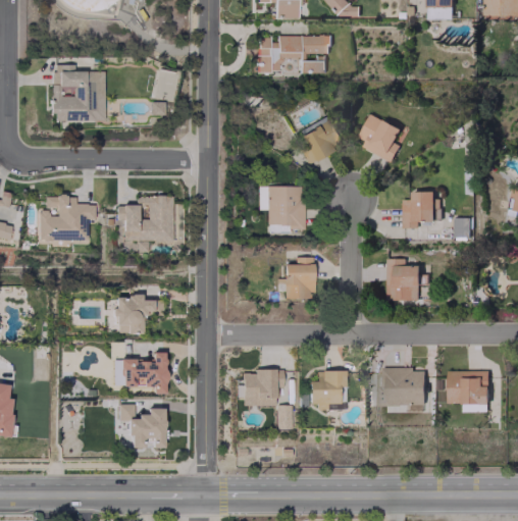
[(122,0),(68,0),(74,0),(74,7),(122,8),(122,0)]
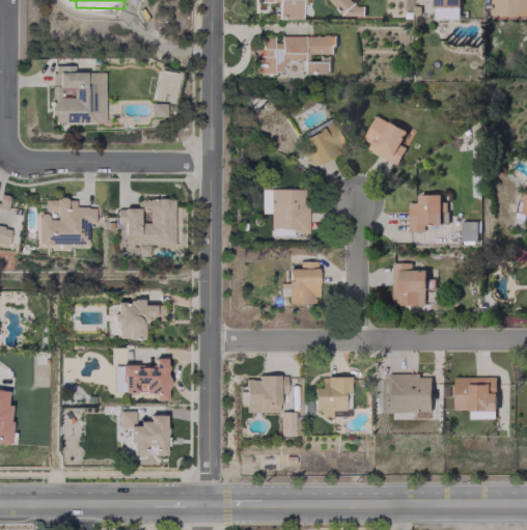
[(355,0),(262,0),(264,3),(274,2),(276,0),(280,0),(281,15),(285,18),(305,18),(304,4),(307,0),(330,0),(347,15),(358,2),(355,0)]
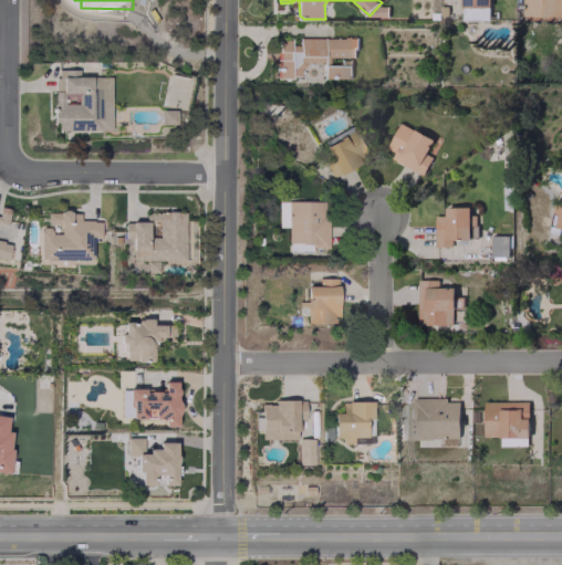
[(465,0),(465,21),(492,22),(492,0),(465,0)]
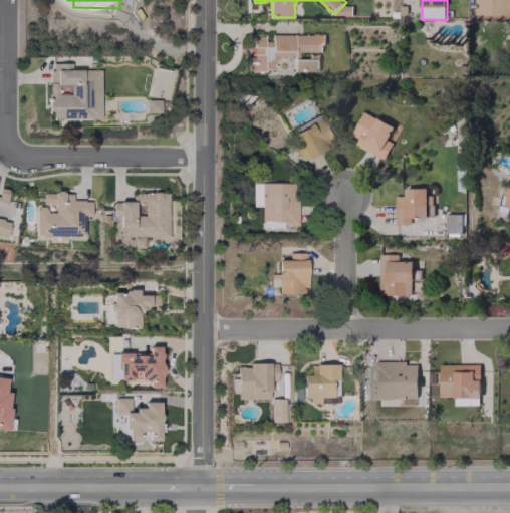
[(509,0),(479,0),(480,18),(509,18),(509,0)]
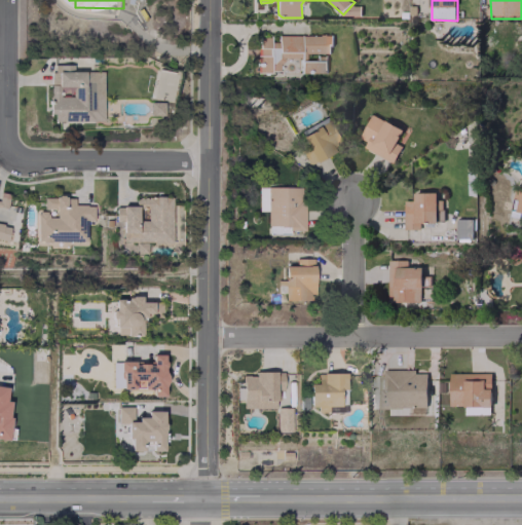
[(330,73),(329,57),(320,57),(320,61),(308,62),(308,53),(334,53),(334,35),(281,36),(281,42),(273,42),(273,37),(262,37),(262,49),(250,49),(250,55),(260,55),(260,73),(283,73),(282,60),(303,60),(304,74),(330,73)]
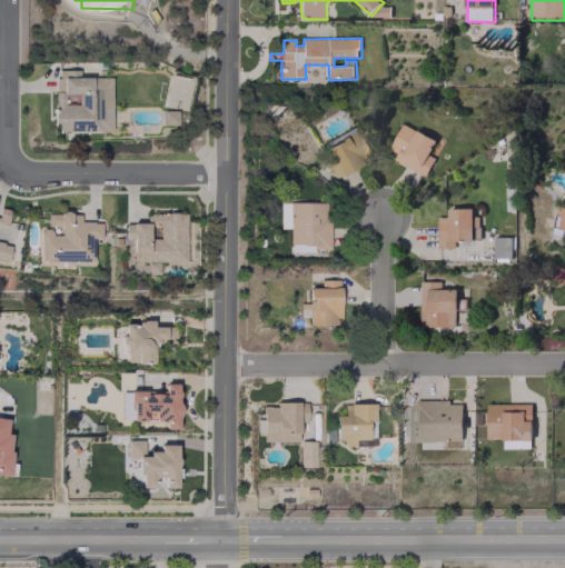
[(115,78),(82,77),(82,70),(59,70),(58,131),(115,132),(115,78)]
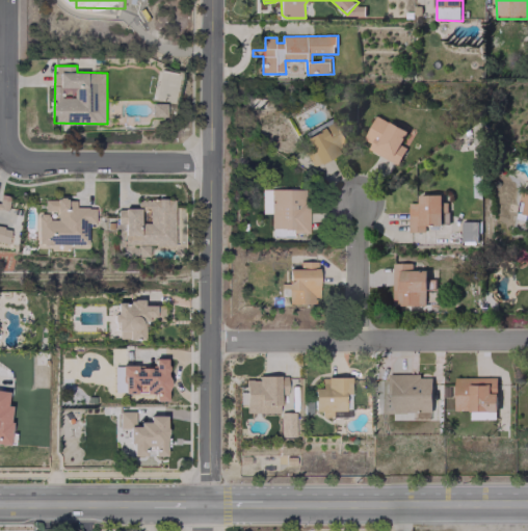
[(167,117),(168,104),(155,103),(155,116),(167,117)]
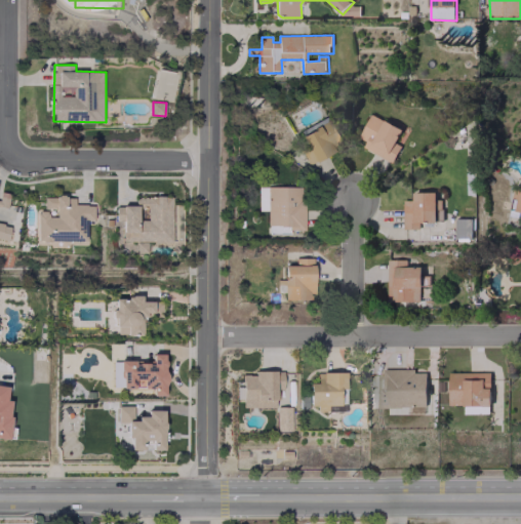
[(404,129),(372,115),(362,138),(369,143),(365,150),(396,163),(403,147),(398,144),(404,129)]
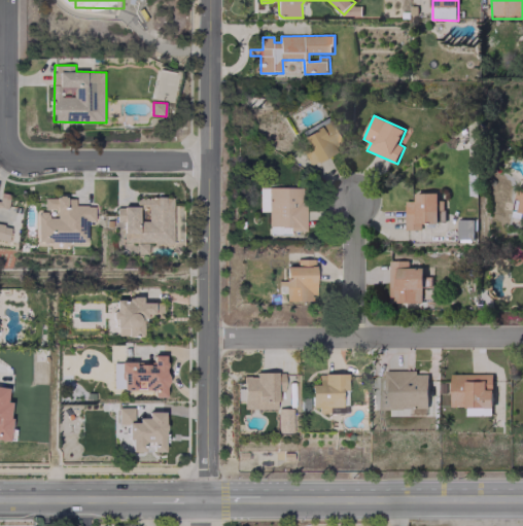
[(348,147),(337,121),(304,136),(309,147),(304,150),(311,165),(348,147)]
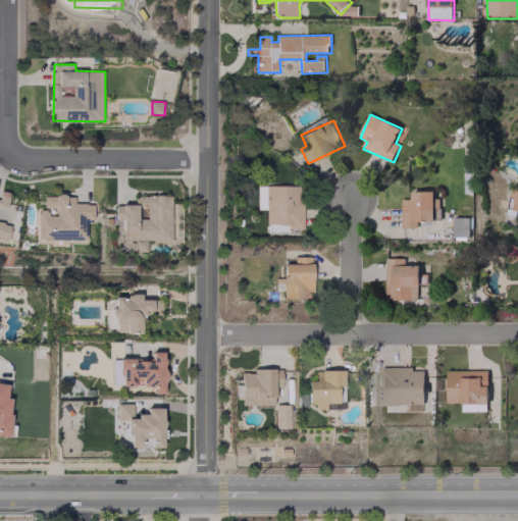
[(305,187),(268,186),(267,226),(304,227),(305,187)]
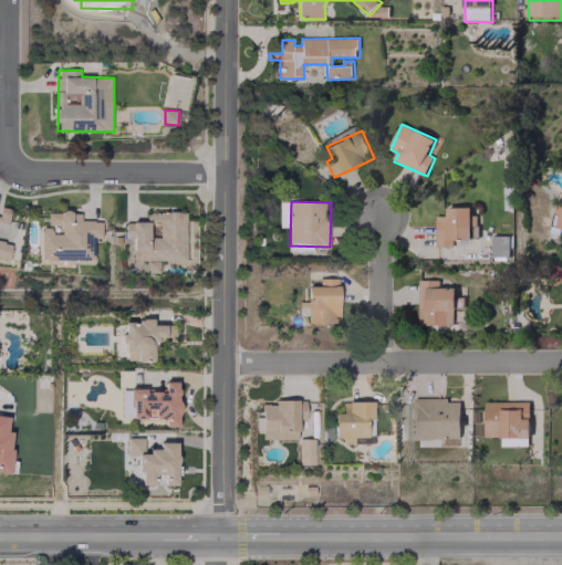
[(0,223),(10,225),(12,209),(2,208),(0,223)]
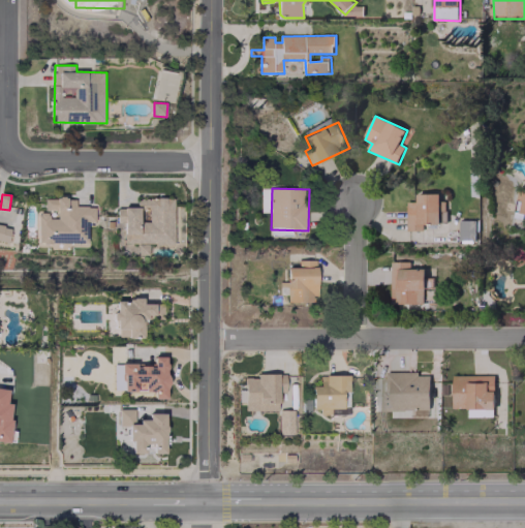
[(441,194),(419,194),(420,203),(409,203),(409,231),(426,231),(426,225),(442,224),(441,194)]
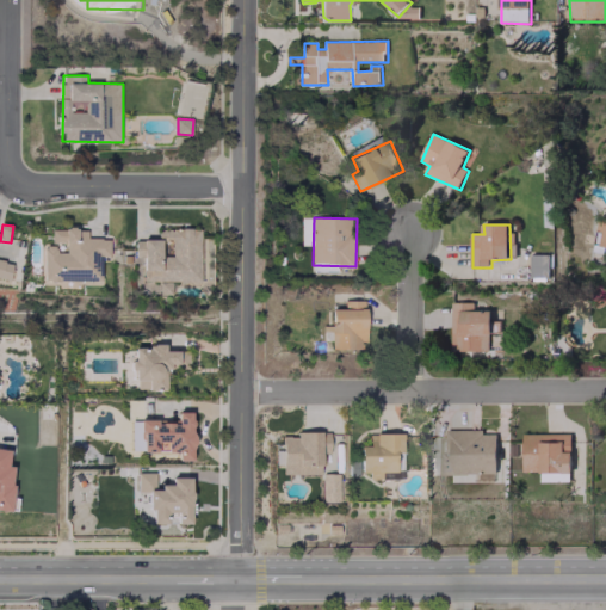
[(45,244),(47,283),(104,281),(104,257),(112,257),(112,239),(91,239),(90,228),(54,229),(54,244),(45,244)]
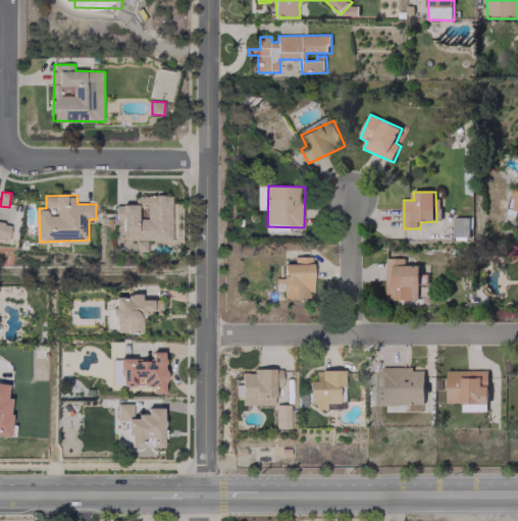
[(173,241),(172,196),(138,197),(138,205),(117,205),(118,225),(123,225),(124,241),(173,241)]
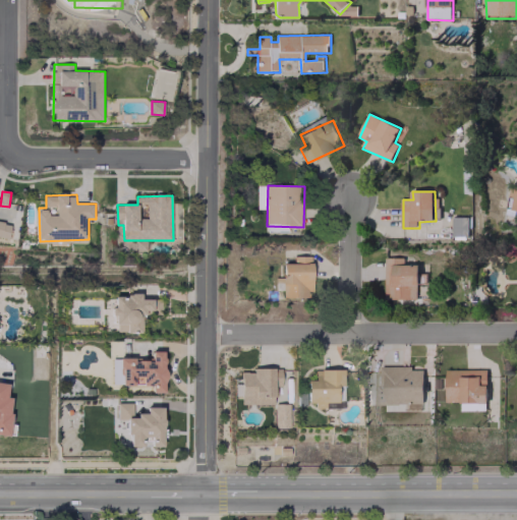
[(471,238),(471,218),(456,218),(456,237),(471,238)]
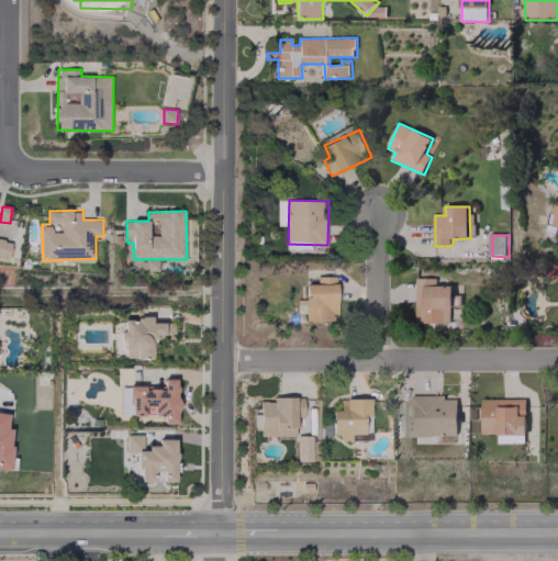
[(0,254),(11,256),(13,239),(0,237),(0,254)]
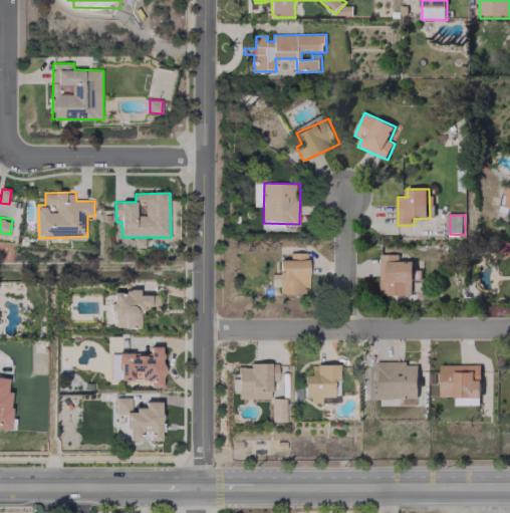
[(264,229),(284,230),(285,223),(264,222),(264,229)]
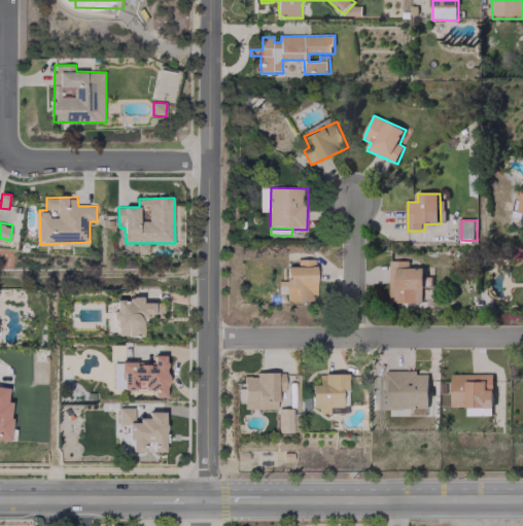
[(317,259),(300,259),(299,268),(287,268),(287,302),(316,302),(317,259)]
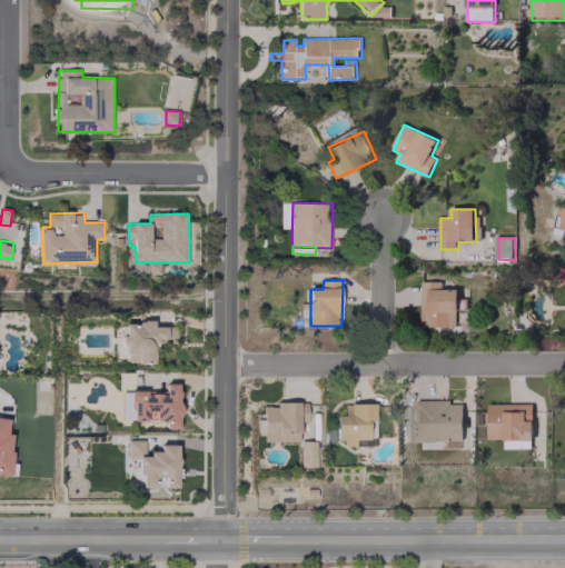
[(459,327),(459,290),(444,290),(444,282),(424,282),(424,327),(459,327)]
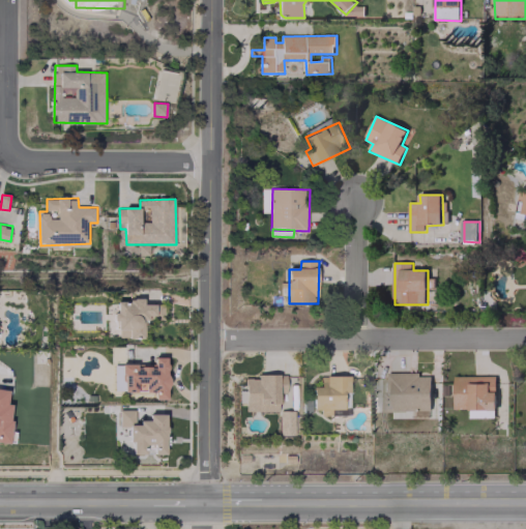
[(146,339),(146,316),(166,316),(166,304),(145,304),(145,299),(132,299),(132,302),(117,301),(116,329),(120,329),(120,338),(146,339)]
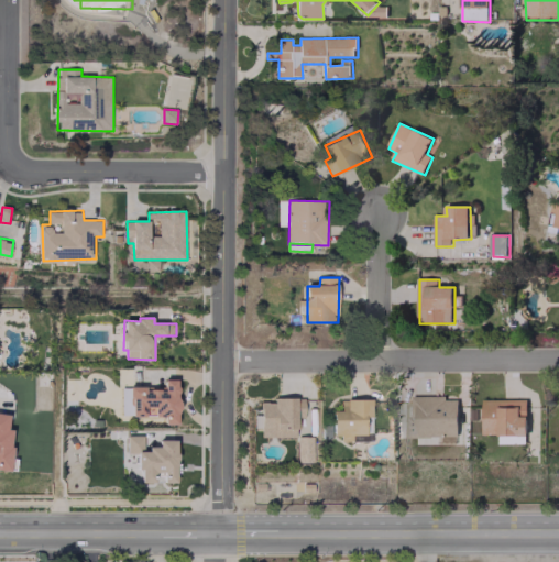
[(131,387),(132,417),(146,417),(146,408),(155,408),(155,417),(165,417),(165,425),(181,425),(178,379),(166,379),(166,388),(146,388),(146,386),(131,387)]
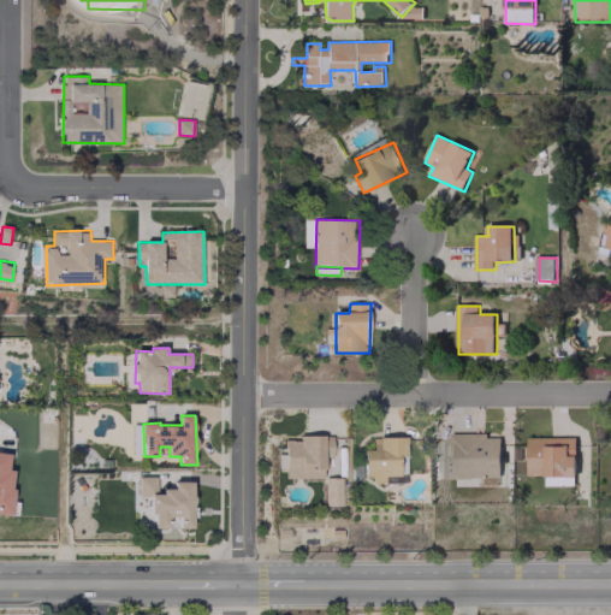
[(504,478),(503,438),(490,438),(490,435),(455,435),(456,479),(504,478)]
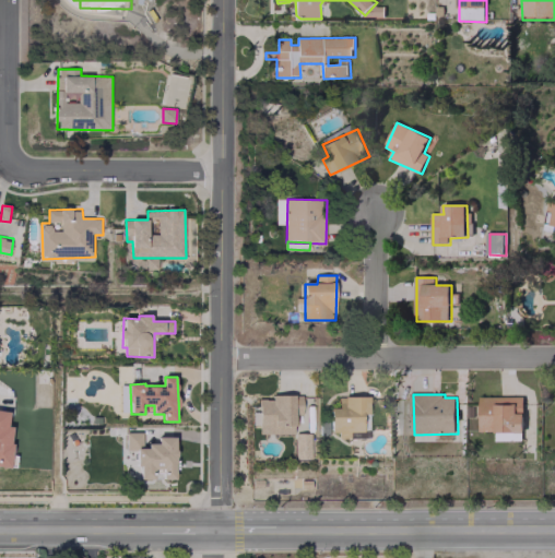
[(261,435),(296,434),(296,415),(305,415),(304,395),(273,395),(273,400),(261,400),(261,435)]
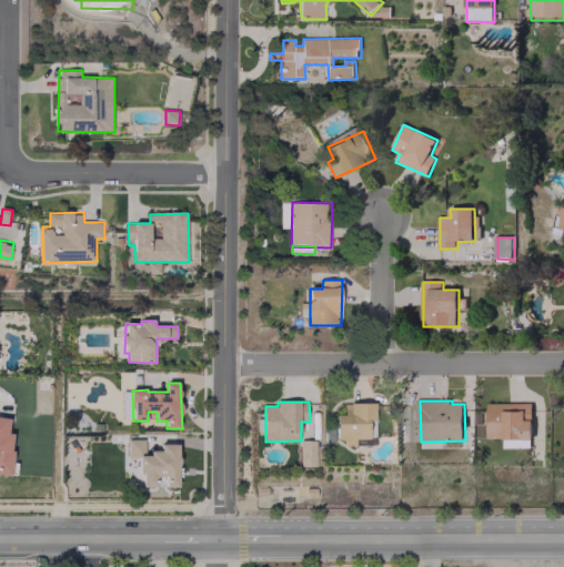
[(509,448),(534,448),(534,404),(490,405),(490,441),(509,439),(509,448)]
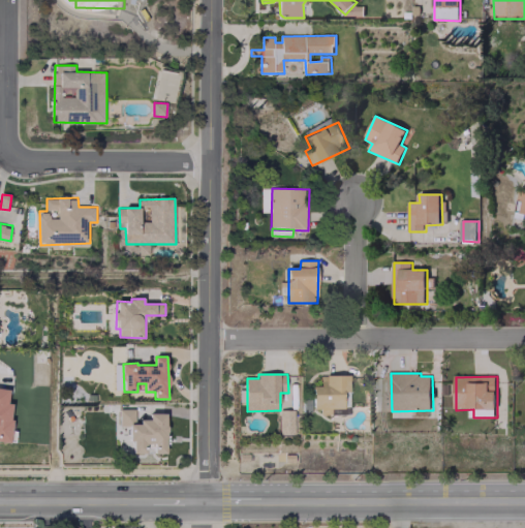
[(0,441),(10,442),(14,403),(9,403),(10,390),(0,387),(0,441)]
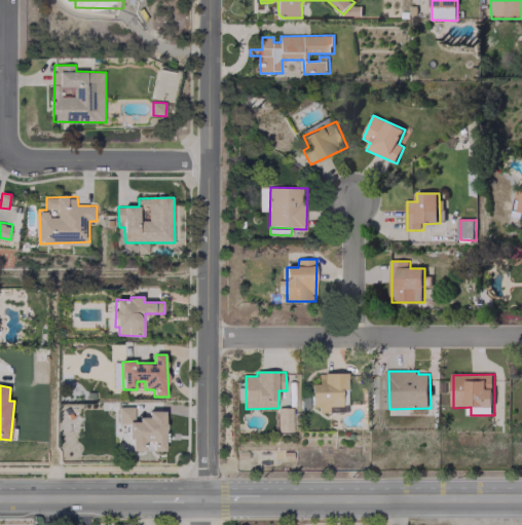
[(166,412),(150,412),(150,417),(137,418),(137,407),(120,408),(120,423),(132,423),(132,451),(146,451),(146,445),(153,445),(153,451),(166,451),(166,412)]
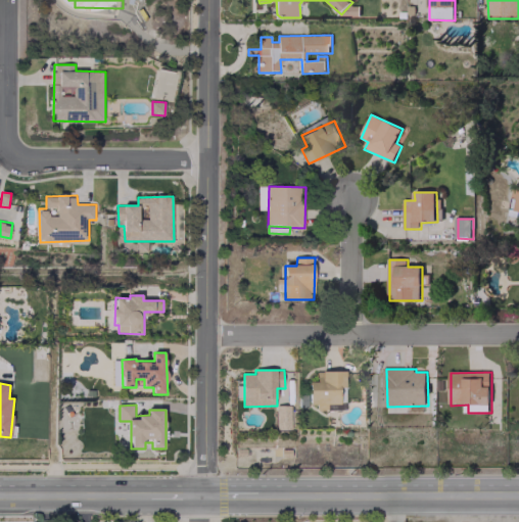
[(292,429),(292,406),(278,406),(278,429),(292,429)]
